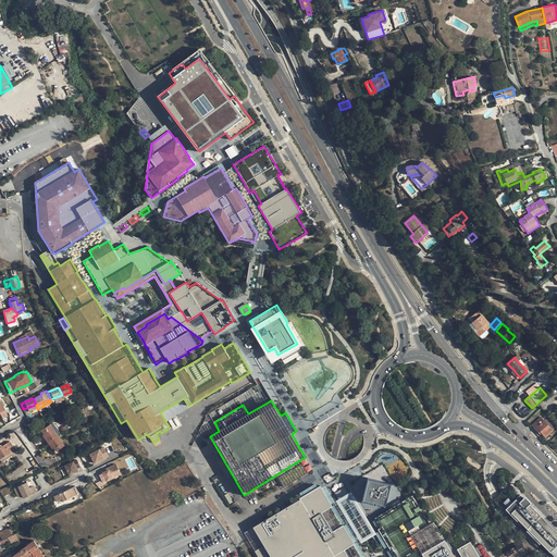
[(532,425),(539,432),(540,432),(542,434),(544,436),(552,430),(541,417),(532,425)]
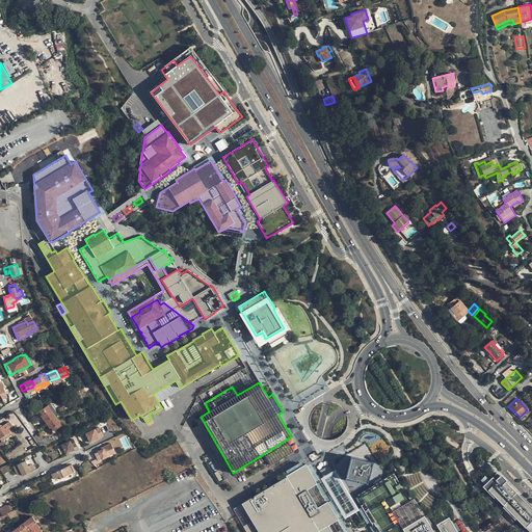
[(46,423),(55,416),(48,405),(40,411),(43,415),(41,416),(46,423)]
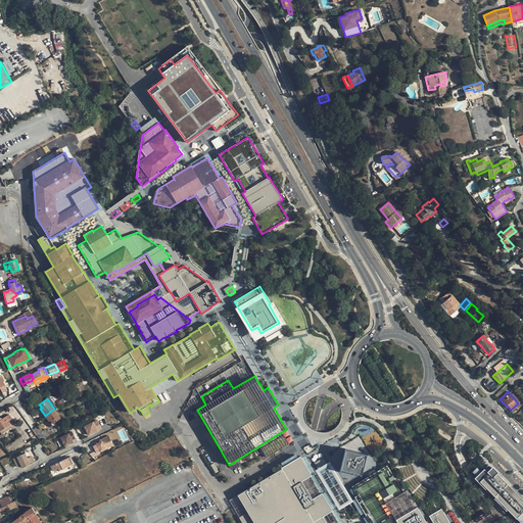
[(60,419),(54,409),(45,416),(49,422),(50,421),(53,424),(60,419)]
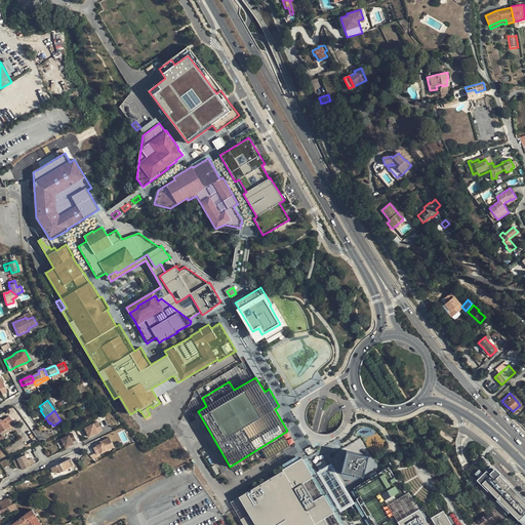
[(0,433),(3,432),(5,434),(11,430),(9,427),(13,423),(9,416),(0,422),(0,421),(0,433)]
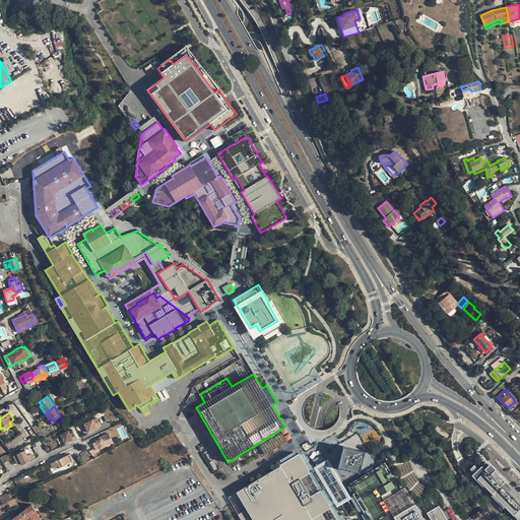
[(96,417),(92,420),(96,429),(102,427),(96,417)]
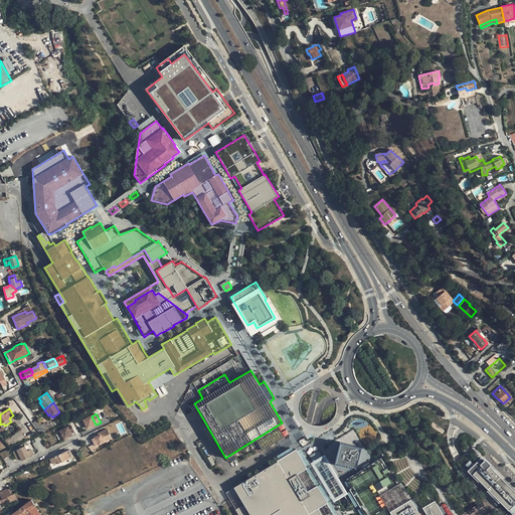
[(92,416),(83,420),(88,428),(96,424),(92,416)]
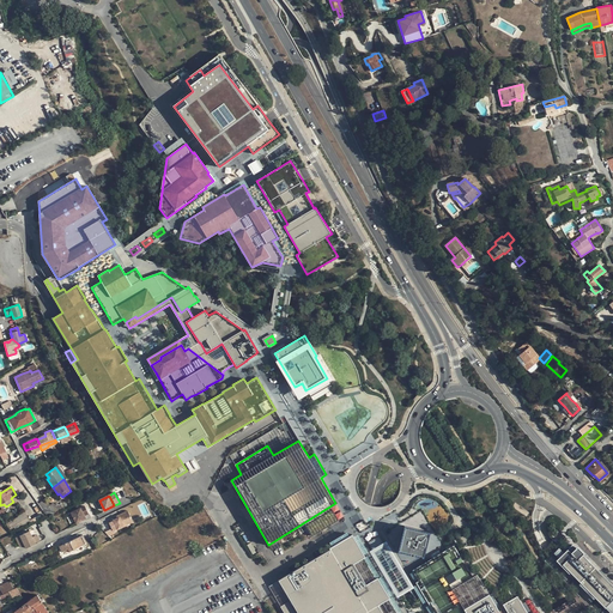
[(43,510),(50,505),(46,499),(40,503),(43,510)]
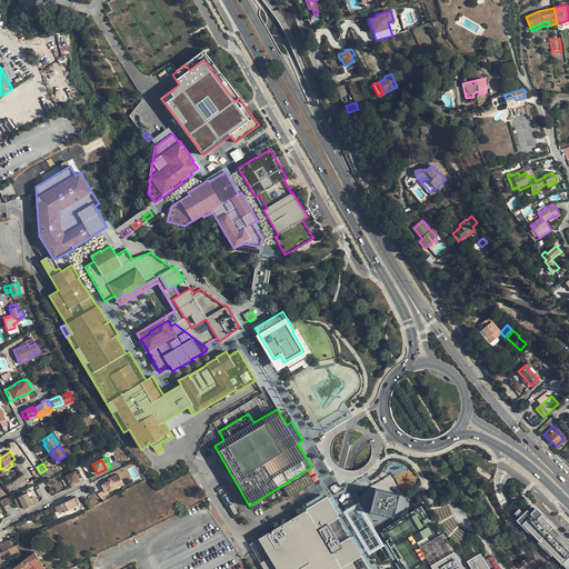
[(79,479),(75,471),(66,476),(71,486),(80,481),(79,479)]
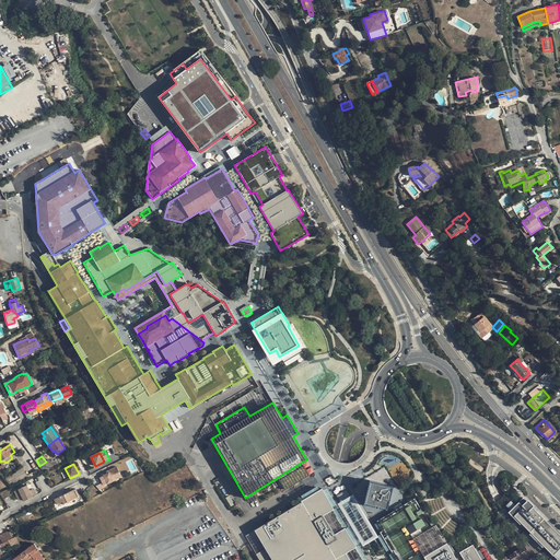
[(119,474),(117,467),(108,471),(108,473),(106,474),(98,478),(103,486),(113,481),(112,477),(119,474)]
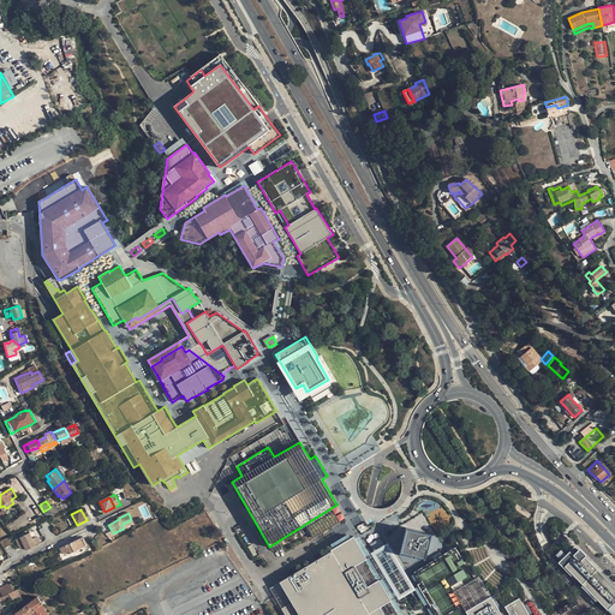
[(10,523),(12,527),(28,519),(25,514),(10,523)]
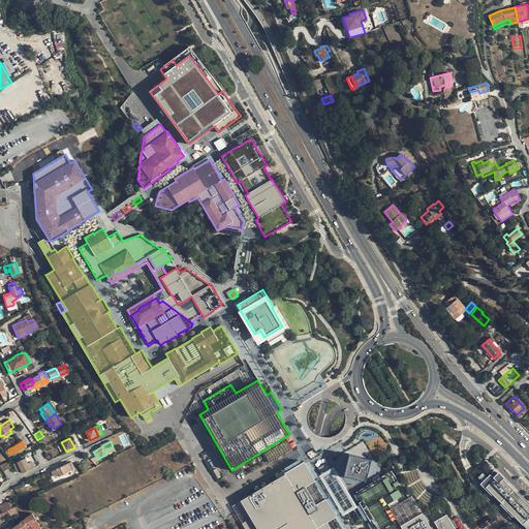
[(372,459),(349,454),(343,475),(366,481),(372,459)]
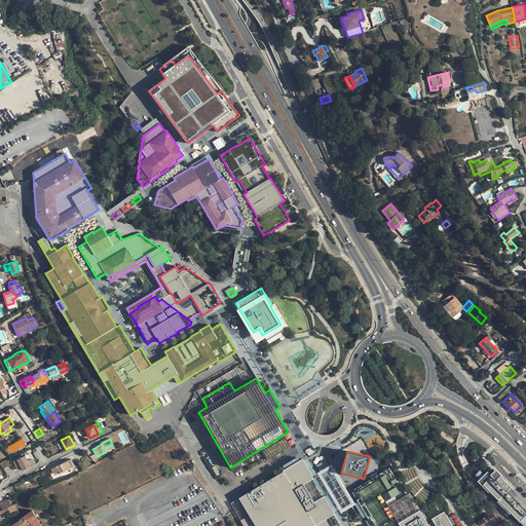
[(28,461),(26,456),(13,461),(16,468),(21,466),(22,467),(23,471),(31,466),(30,466),(28,461)]
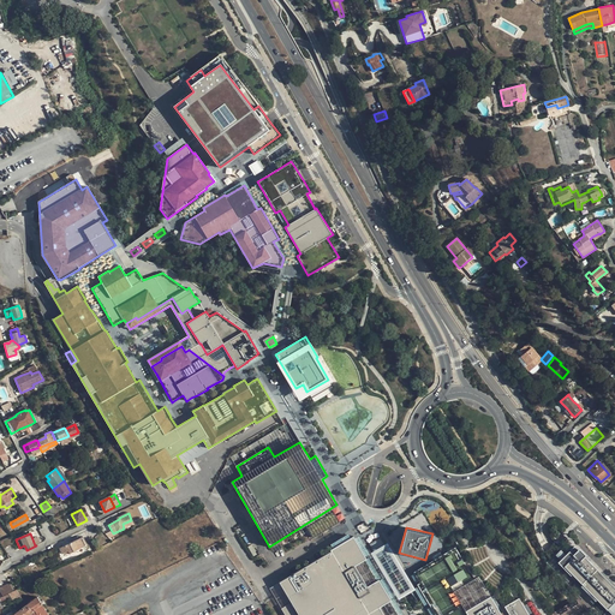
[(365,560),(366,559),(365,556),(363,557),(353,539),(354,538),(353,536),(351,538),(351,539),(334,550),(333,548),(330,550),(330,551),(290,575),(309,608),(296,614),(398,614),(390,601),(392,599),(378,579),(377,580),(365,560)]
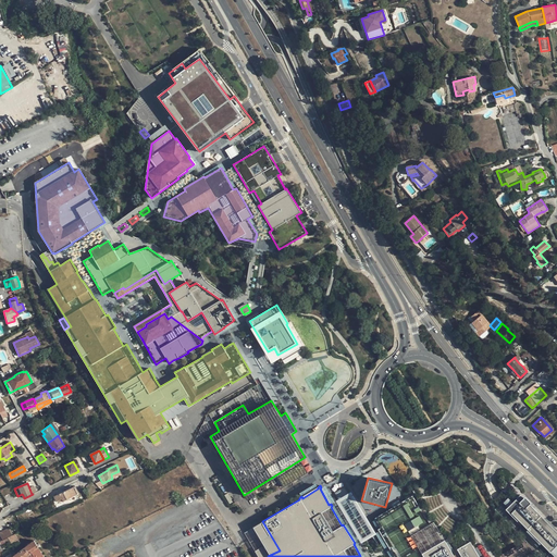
[(76,495),(73,487),(54,496),(57,502),(63,498),(64,500),(76,495)]
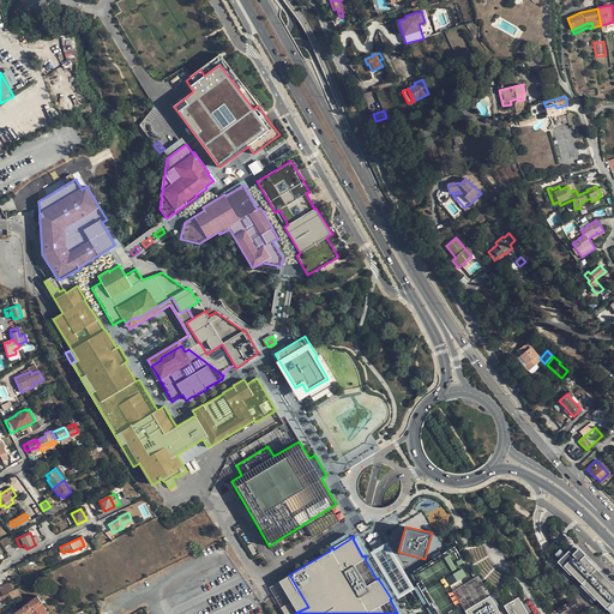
[(350,537),(332,547),(333,549),(350,539),(350,537)]
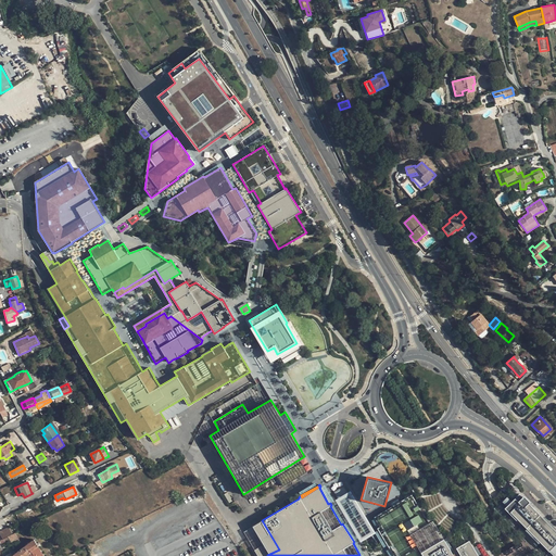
[(320,487),(319,488),(328,504),(330,503),(320,487)]
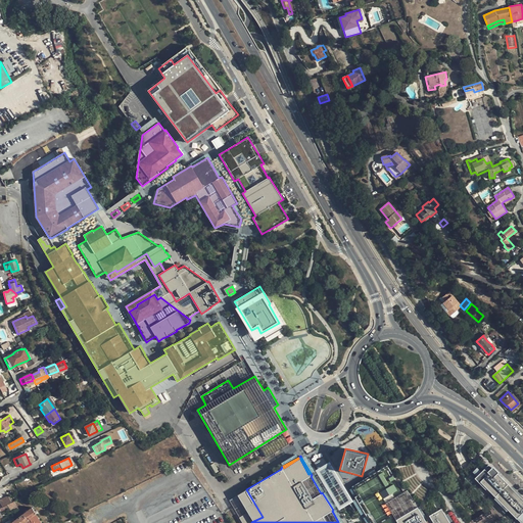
[(397,458),(392,458),(387,461),(391,469),(395,467),(399,466),(397,458)]
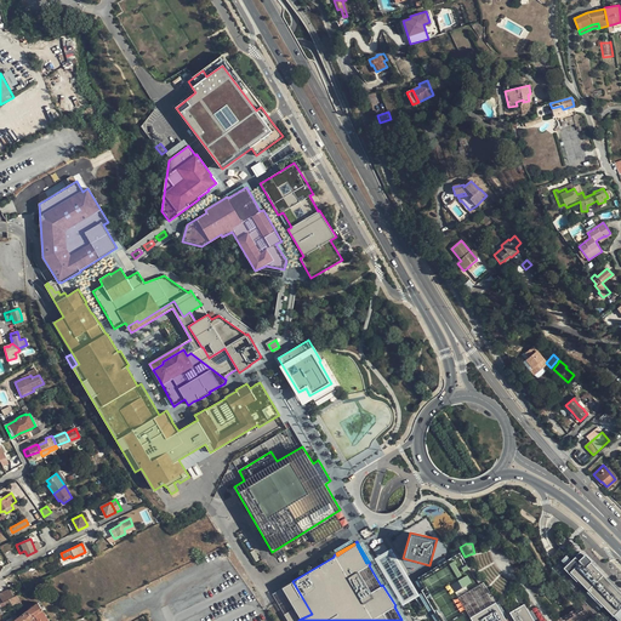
[(391,552),(386,545),(377,550),(382,557),(391,552)]
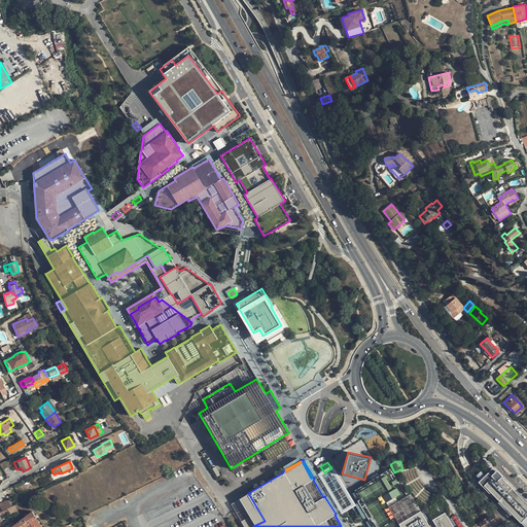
[(399,485),(390,468),(373,479),(356,490),(361,498),(357,500),(373,526),(429,526),(413,499),(406,489),(403,491),(399,485)]
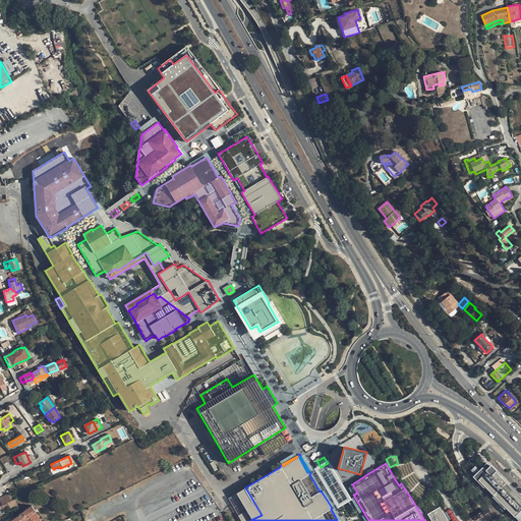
[(520,520),(520,498),(486,463),(473,476),(483,487),(485,486),(490,493),(493,496),(489,499),(503,512),(506,509),(515,517),(511,520),(520,520)]
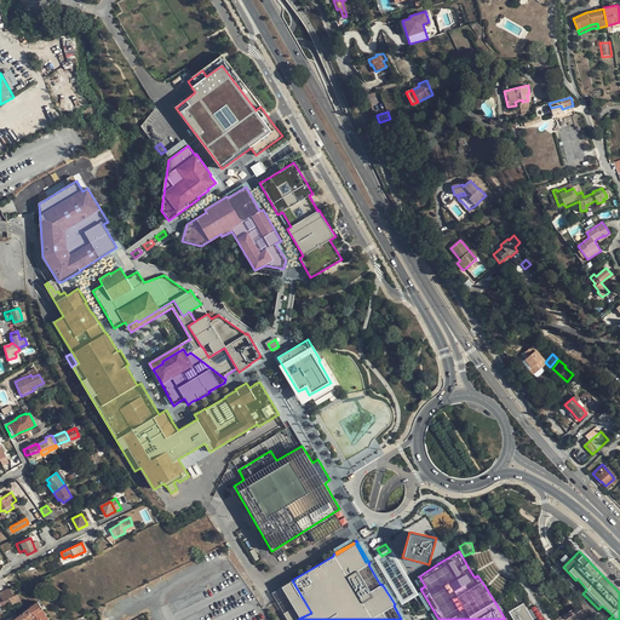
[(298,619),(311,613),(292,580),(271,593),(287,619),(298,619)]
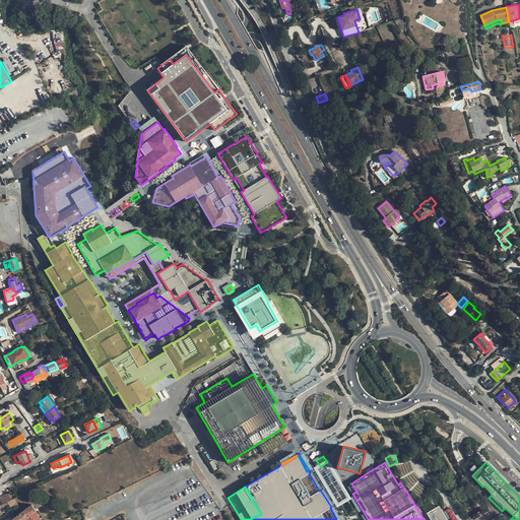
[(0,500),(2,505),(7,502),(11,500),(8,494),(0,498),(0,500)]
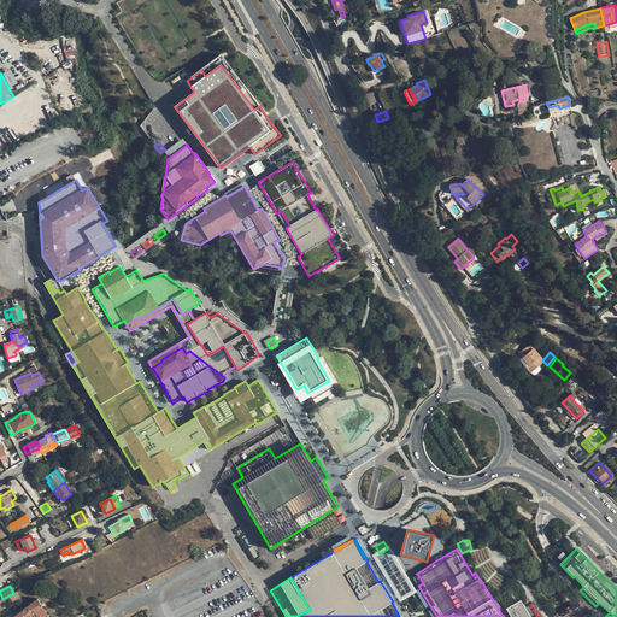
[(17,592),(13,593),(9,595),(11,599),(13,604),(22,600),(17,592)]
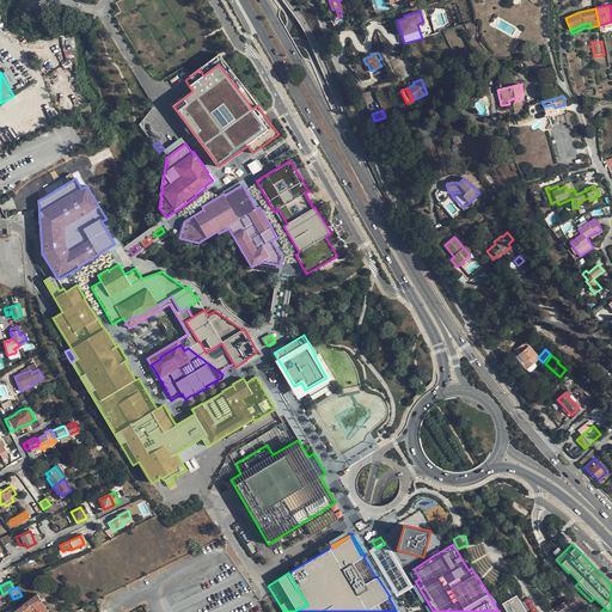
[(31,609),(42,601),(37,594),(26,603),(31,609)]
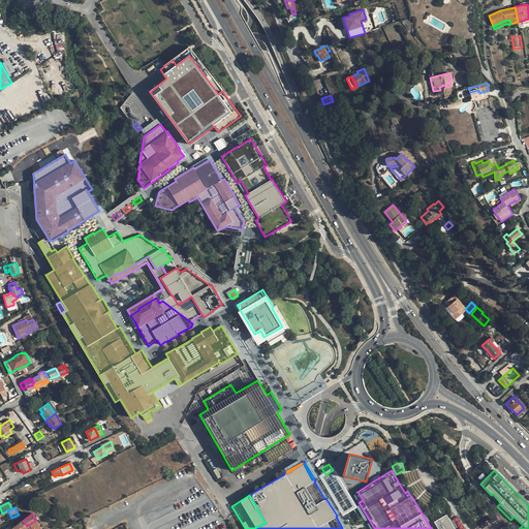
[(455,528),(446,515),(434,522),(438,528),(455,528)]
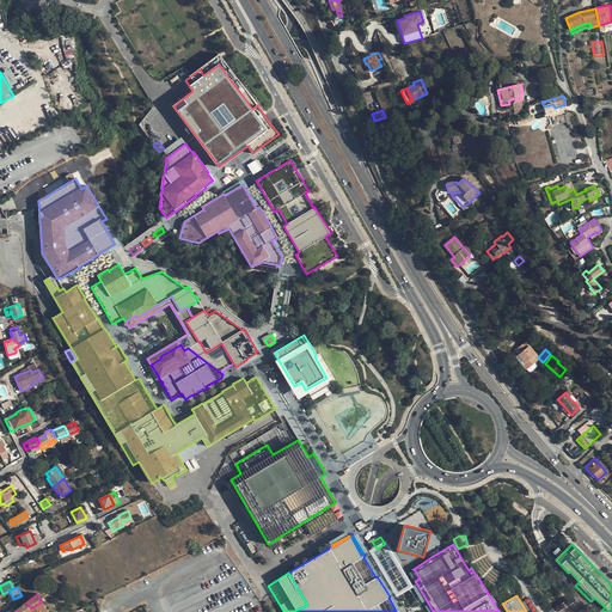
[(48,611),(42,601),(31,609),(32,610),(31,611),(32,611),(48,611)]
